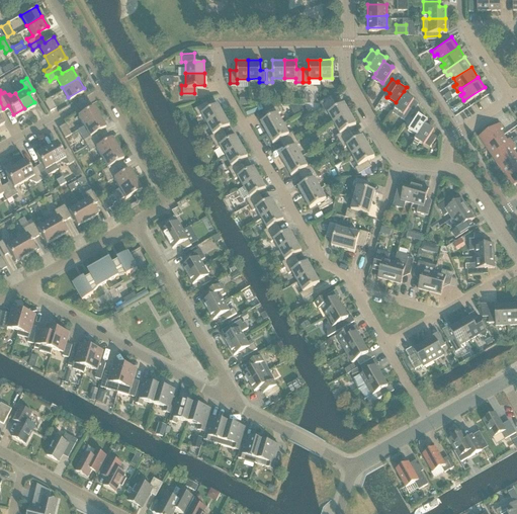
[(402,112),(401,115),(406,119),(413,108),(408,104),(413,96),(412,96),(404,91),(396,102),(393,106),(394,107),(394,106),(402,112)]
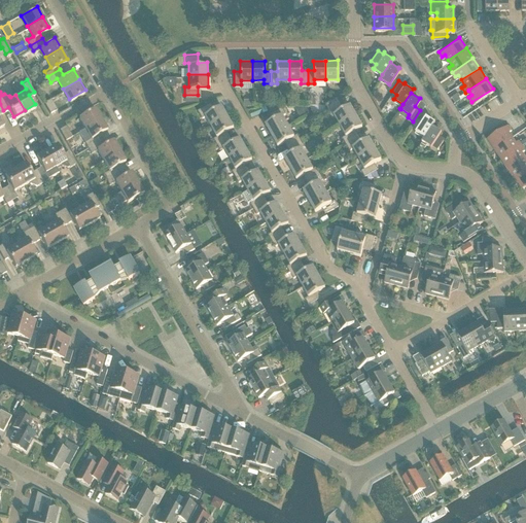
[(339,100),(336,95),(324,101),(327,106),(327,107),(339,100)]
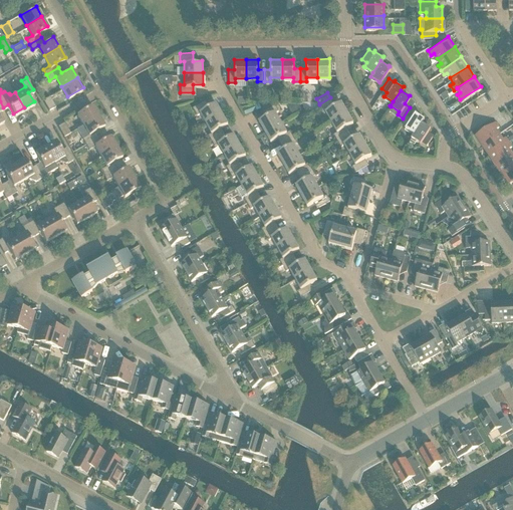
[(49,93),(42,97),(48,107),(54,103),(49,93)]
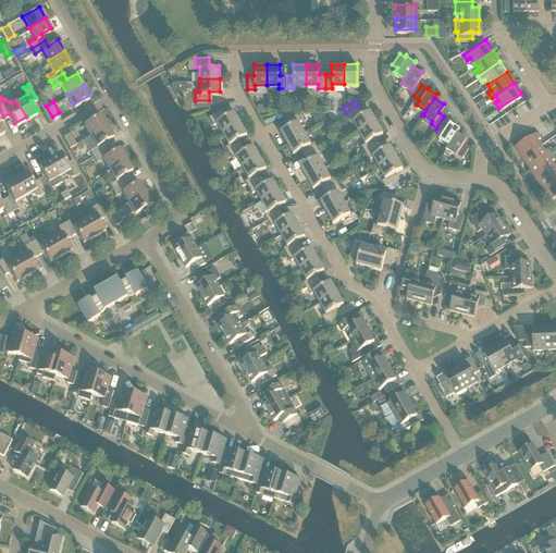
[(362,112),(358,106),(346,113),(346,112),(344,114),(348,121),(351,119),(358,130),(375,120),(369,108),(362,112)]
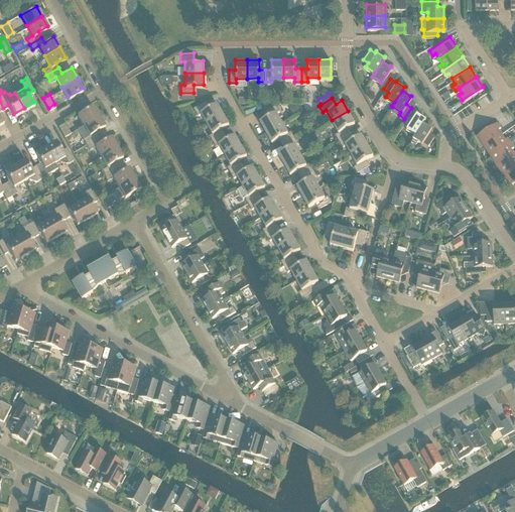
[(222,112),(216,101),(208,106),(204,99),(192,105),(197,113),(200,111),(206,121),(222,112)]
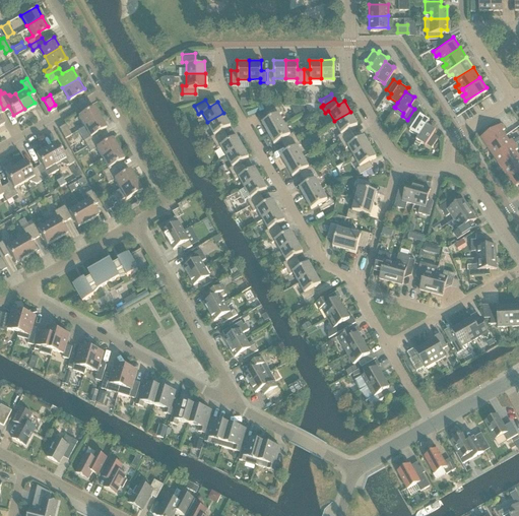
[(276,101),(261,101),(266,109),(277,103),(276,101)]
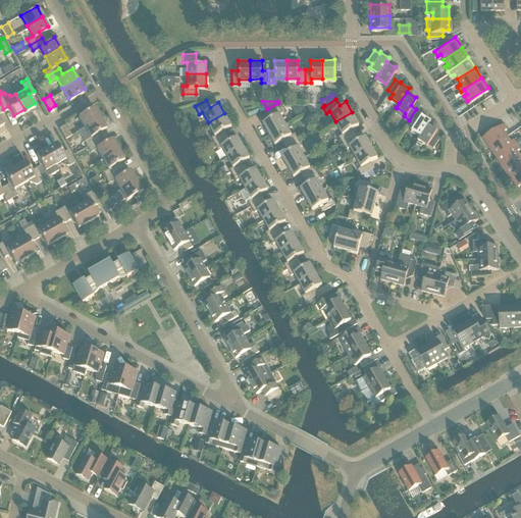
[(281,109),(278,103),(267,109),(270,115),(262,120),(268,131),(284,121),(278,111),(281,109)]
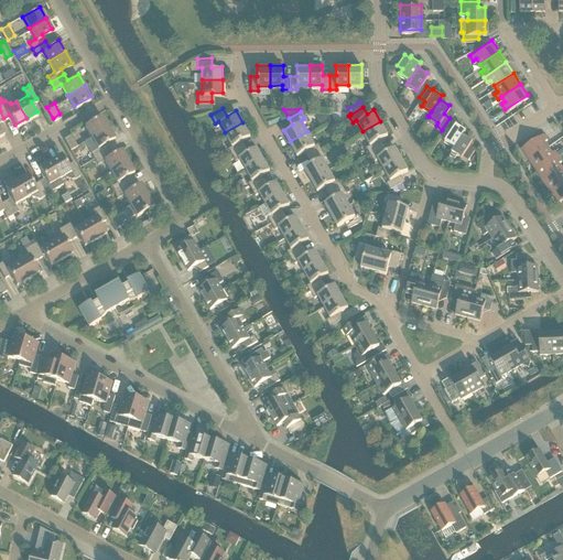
[(326,111),(314,111),(322,124),(329,119),(326,111)]
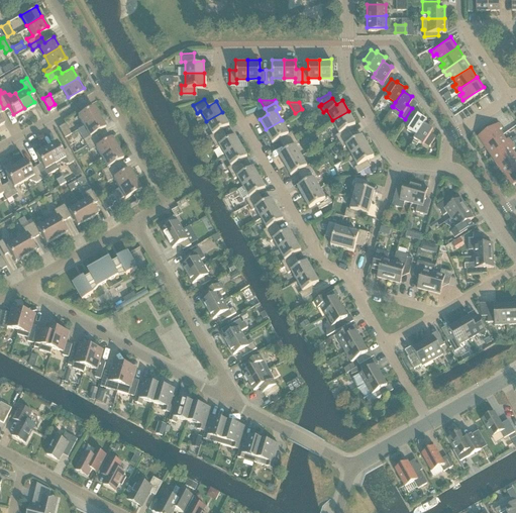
[(77,113),(83,123),(98,114),(92,104),(77,113)]
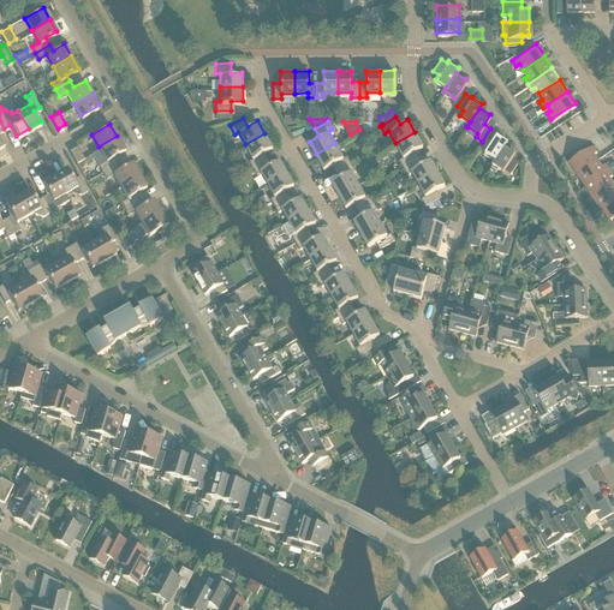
[(398,157),(403,165),(418,155),(415,149),(422,144),(415,132),(395,143),(403,155),(398,157)]
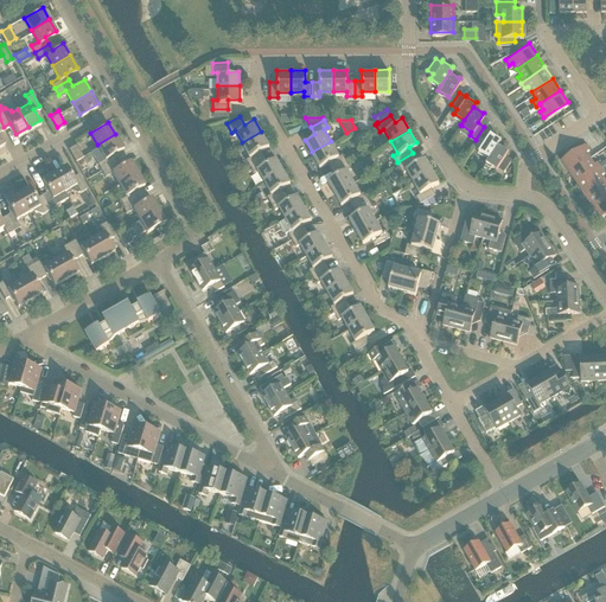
[(497,142),(501,138),(499,138),(490,132),(490,130),(477,149),(478,149),(488,155),(497,142)]
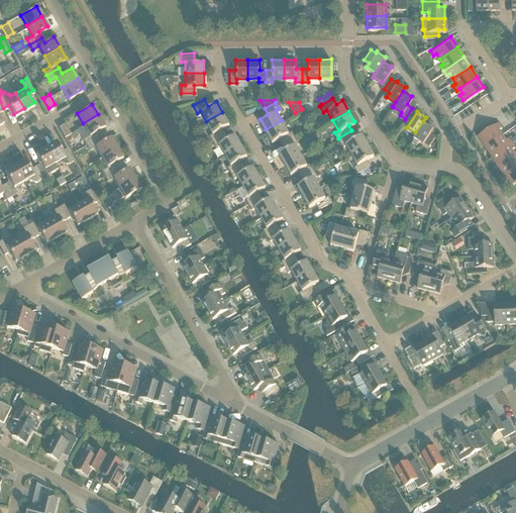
[(228,122),(222,112),(206,121),(212,131),(208,133),(212,138),(223,132),(220,127),(228,122)]
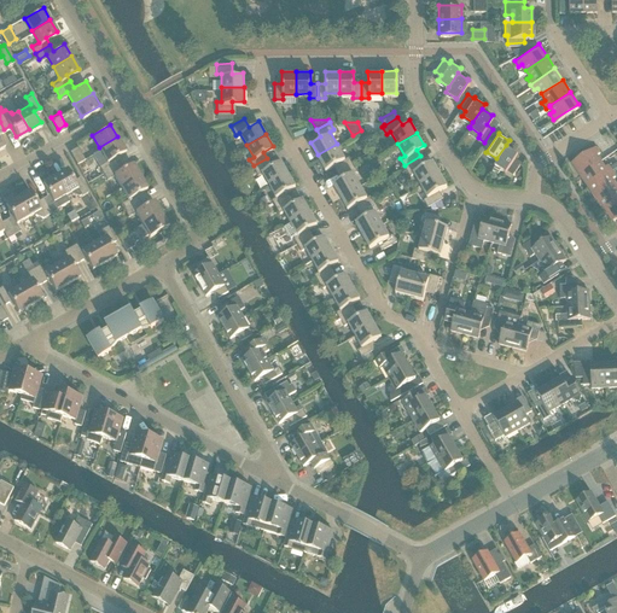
[(102,170),(117,162),(114,156),(124,149),(117,136),(99,147),(105,159),(98,163),(102,170)]
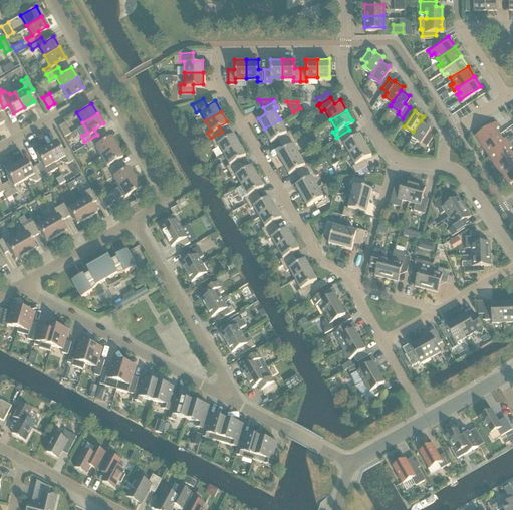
[(495,118),(474,133),(481,143),(498,131),(495,125),(498,123),(495,118)]
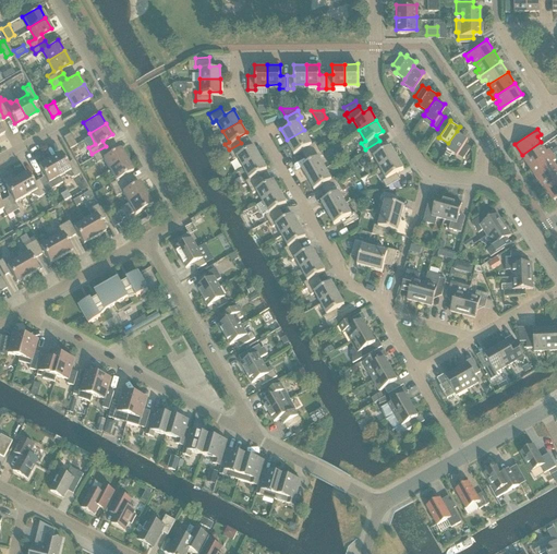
[(75,141),(69,130),(62,134),(69,145),(75,141)]
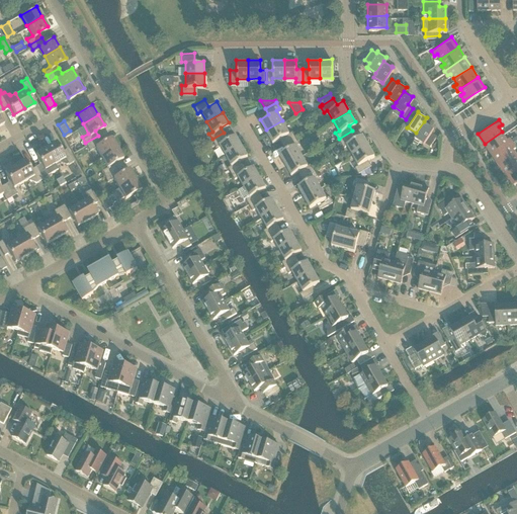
[(287,131),(282,120),(266,130),(272,141),(280,136),(283,142),(294,135),(291,129),(287,131)]
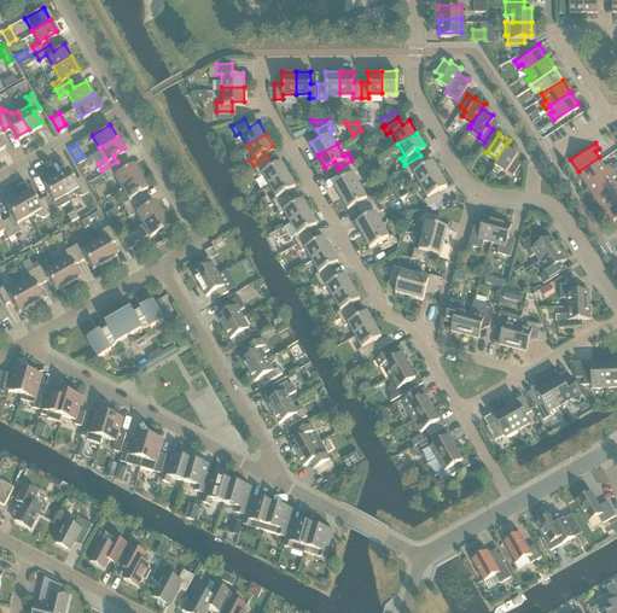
[(504,170),(506,168),(512,171),(521,159),(514,156),(517,151),(516,151),(506,145),(496,158),(493,163),(494,164),(494,163),(504,169),(504,170)]
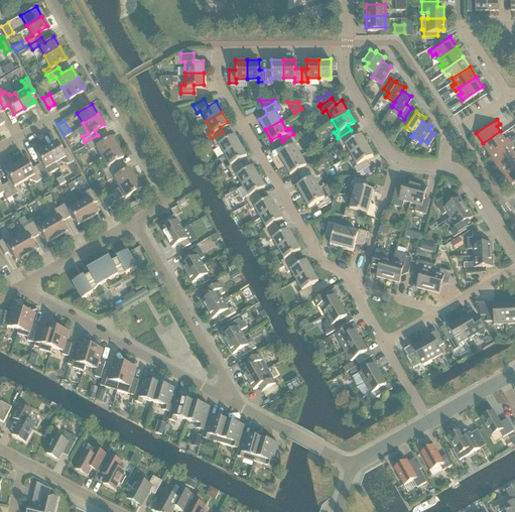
[(351,130),(338,138),(341,144),(345,142),(350,152),(366,143),(360,133),(354,136),(351,130)]
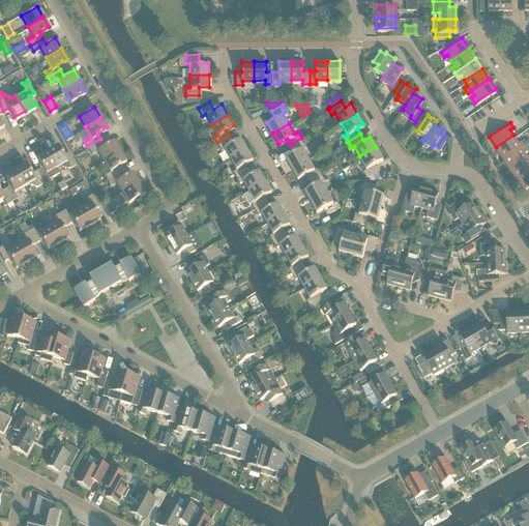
[(496,147),(502,157),(524,143),(521,138),(518,140),(513,135),(496,147)]
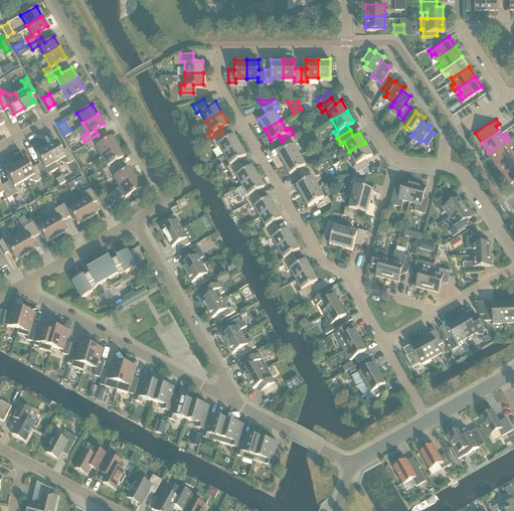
[(225,137),(222,132),(211,138),(214,144),(217,142),(223,152),(239,143),(233,132),(225,137)]
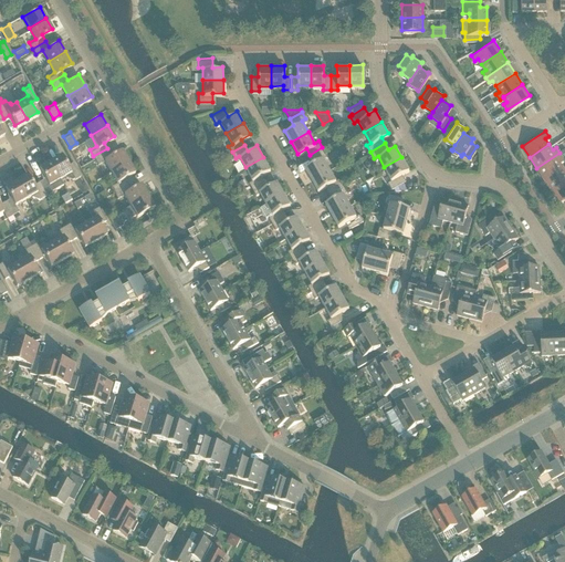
[(326,154),(322,147),(310,155),(314,160),(304,166),(311,177),(328,167),(322,156),(326,154)]
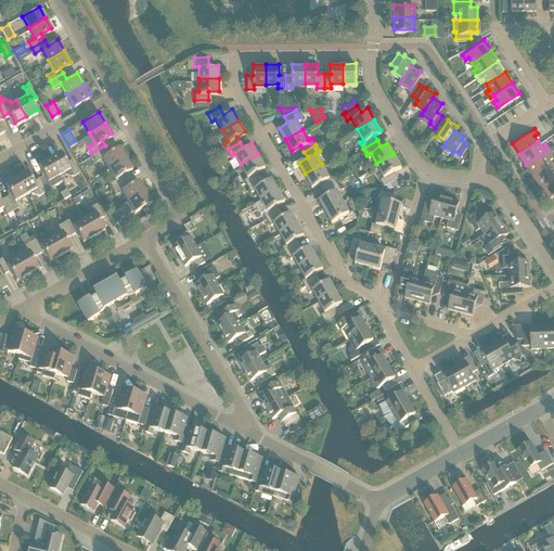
[(102,155),(107,166),(125,156),(118,145),(108,151),(105,145),(91,153),(94,158),(102,155)]
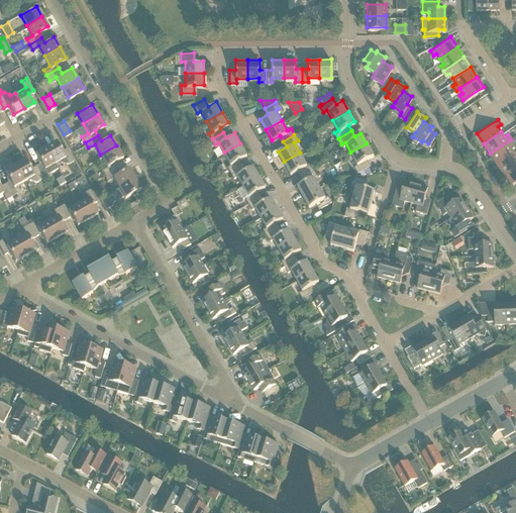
[(67,161),(68,161),(73,158),(66,145),(61,148),(55,139),(44,144),(54,161),(60,158),(61,160),(65,162),(67,161)]
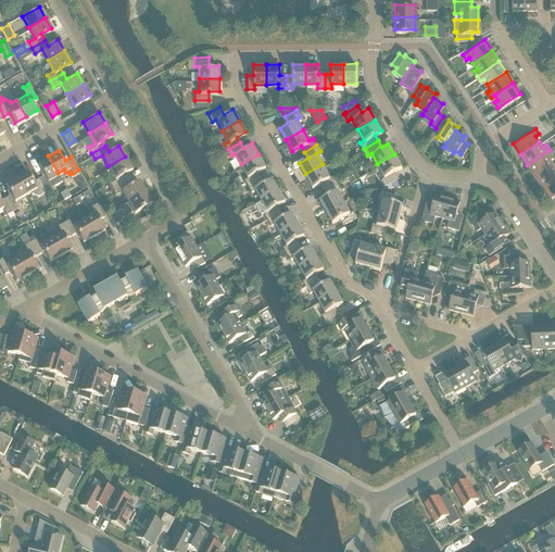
[(534,175),(553,163),(550,158),(553,155),(550,150),(527,165),(534,175)]
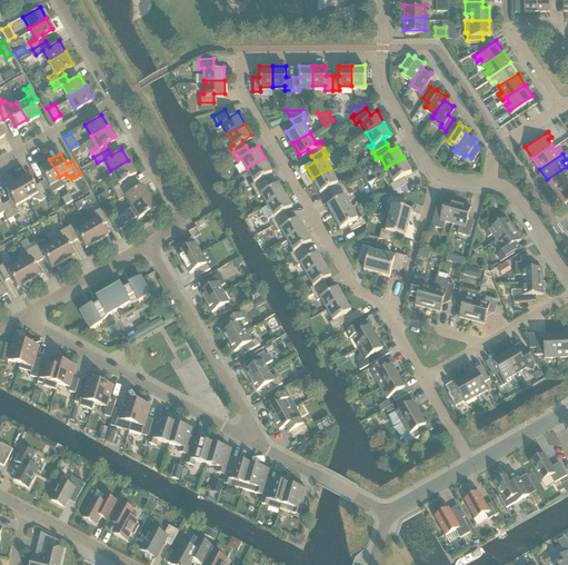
[(271,169),(265,158),(247,168),(252,179),(249,181),(252,187),(265,180),(261,175),(271,169)]
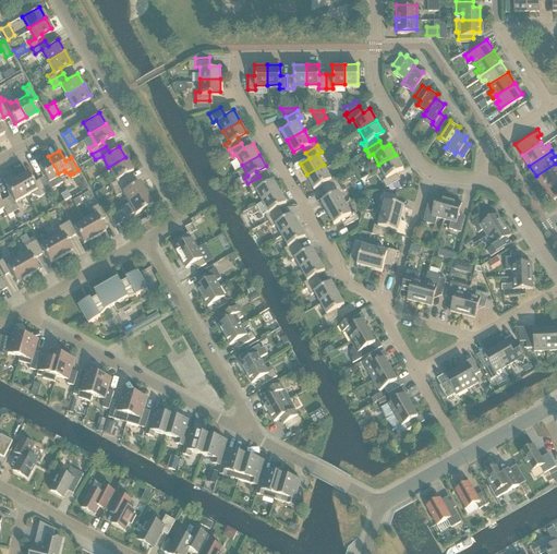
[(402,166),(396,155),(378,165),(385,176),(382,177),(385,184),(397,177),(394,171),(402,166)]
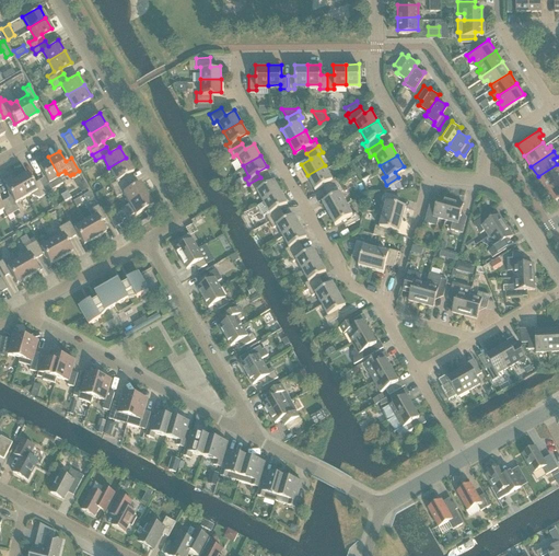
[(44,174),(37,177),(45,190),(62,181),(58,174),(48,157),(37,163),(44,174)]
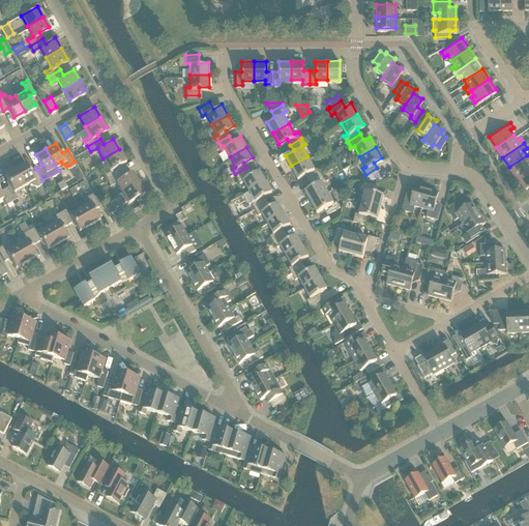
[(125,159),(119,149),(103,158),(109,169),(103,172),(106,178),(118,171),(115,165),(125,159)]
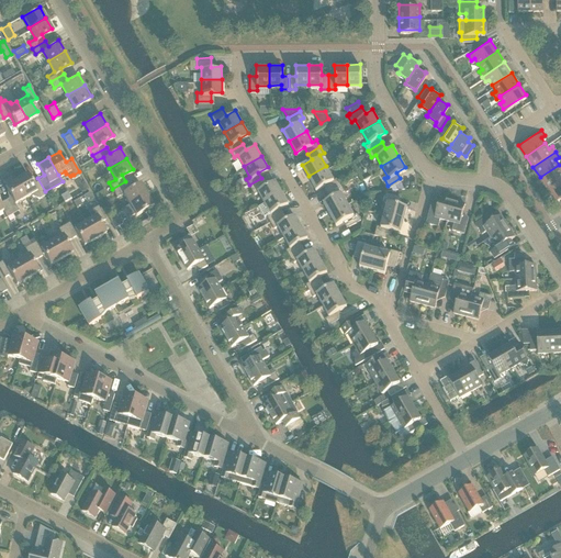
[(540,177),(547,188),(560,178),(560,167),(559,165),(540,177)]
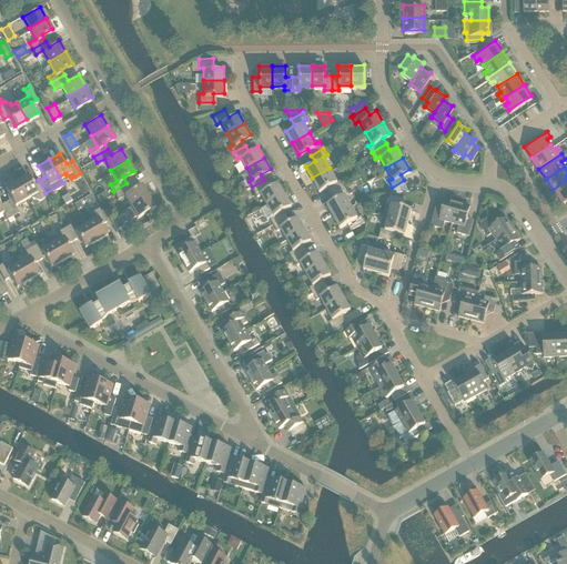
[(312,178),(319,190),(327,184),(332,190),(343,183),(340,177),(336,179),(330,168),(312,178)]
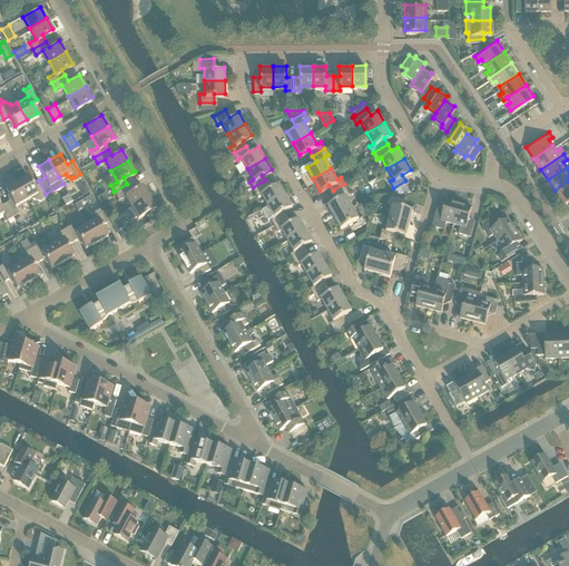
[(15,179),(26,197),(30,194),(30,195),(39,198),(46,194),(38,181),(32,184),(27,173),(15,179)]
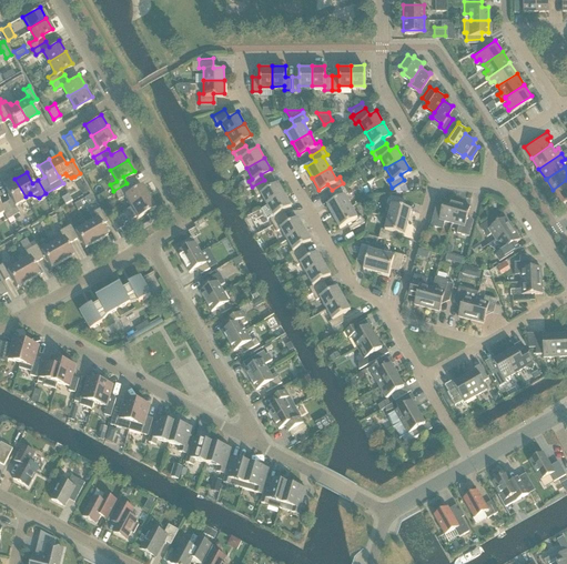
[(10,195),(4,199),(12,213),(18,210),(14,202),(26,197),(14,179),(3,185),(10,195)]
